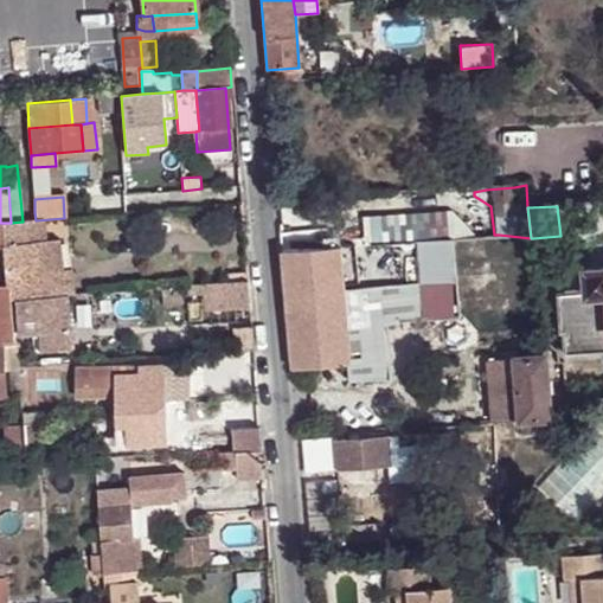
[(354,220),(355,247),(370,245),(446,238),(443,215),(354,220)]
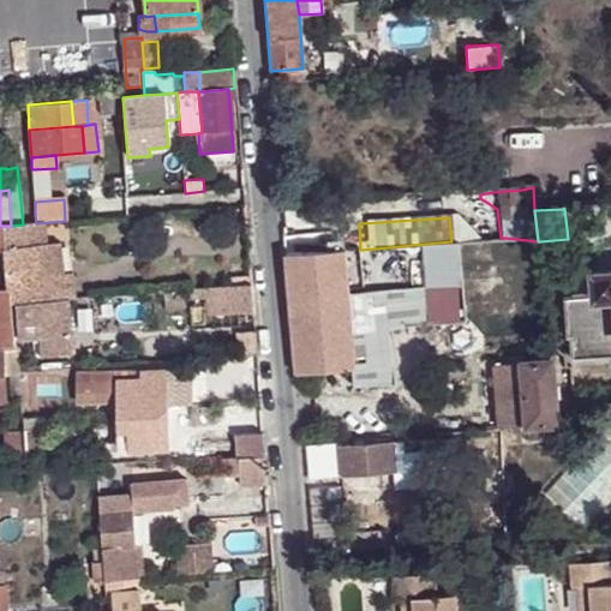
[(0,251),(3,251),(7,291),(9,291),(10,305),(15,304),(53,301),(69,300),(75,300),(72,274),(64,275),(49,275),(47,245),(45,223),(36,223),(30,223),(24,225),(23,225),(11,226),(0,226),(0,251)]
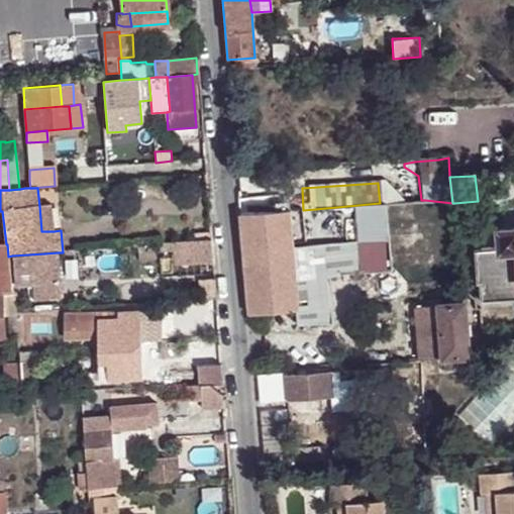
[(287,198),(238,202),(239,214),(288,211),(287,198)]
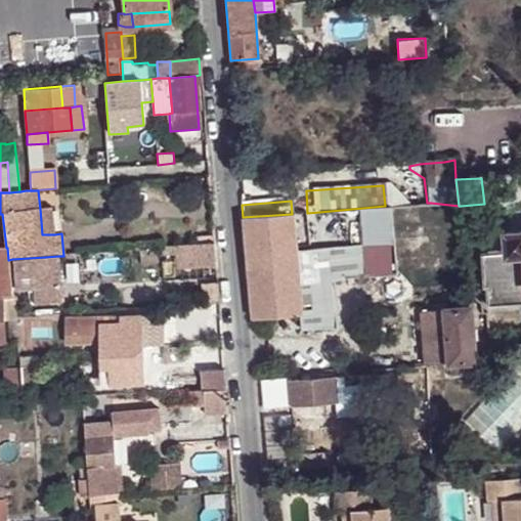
[(385,206),(319,212),(326,275),(391,269),(390,263),(387,230),(386,206),(385,206)]
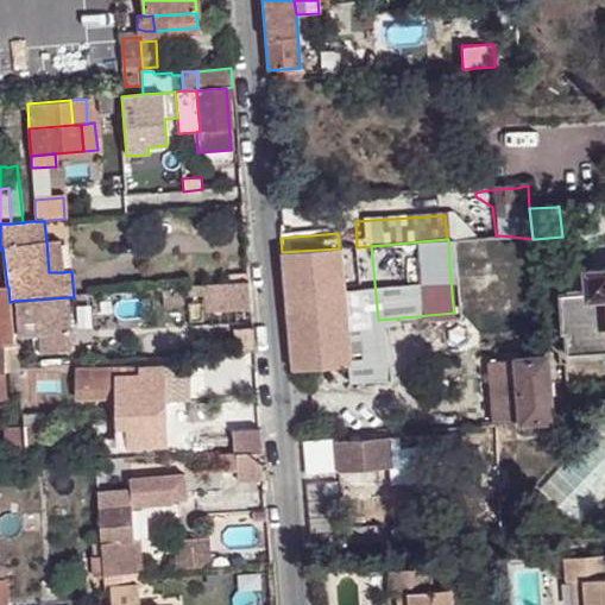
[(61,241),(46,243),(49,272),(63,272),(61,241)]
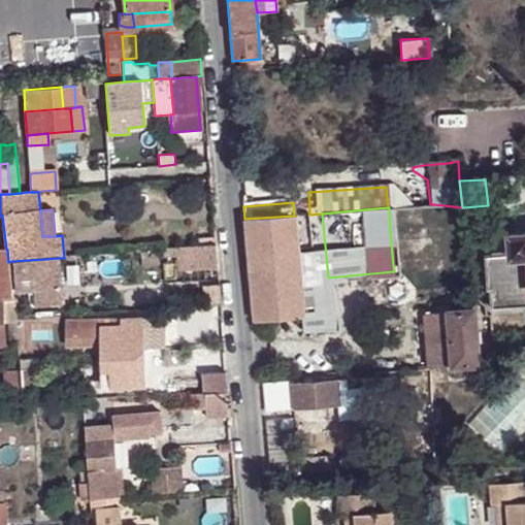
[(295,215),(300,281),(328,279),(328,277),(322,214),(309,215),(295,215)]
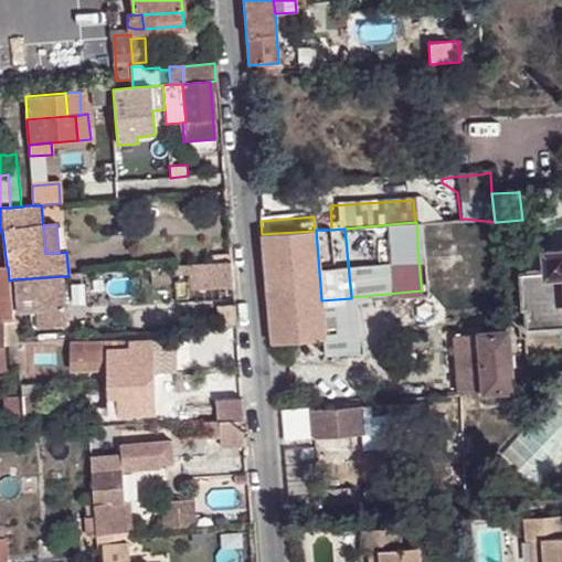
[(322,340),(325,340),(321,300),(316,230),(315,231),(262,234),(271,345),(322,340)]
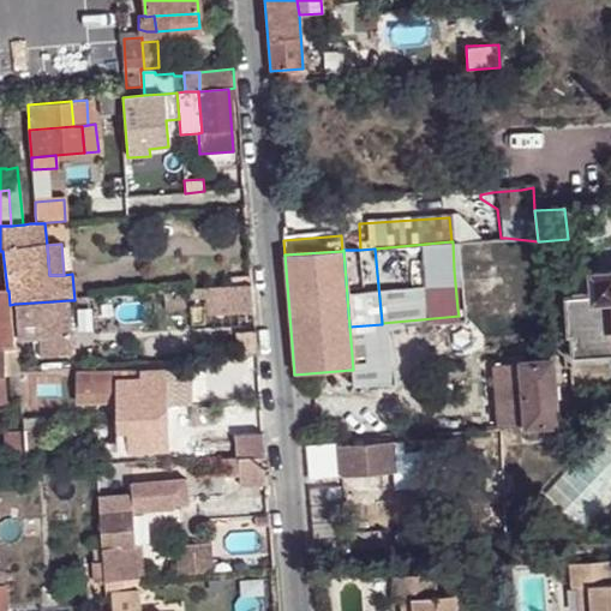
[(454,270),(457,309),(498,305),(495,267),(454,270)]
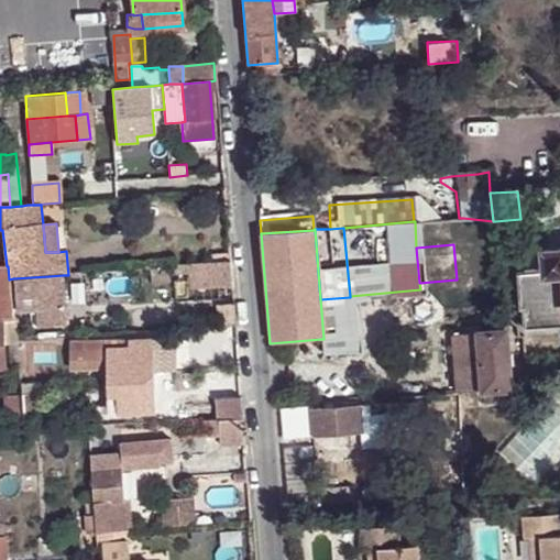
[(559,248),(540,250),(542,271),(542,274),(548,274),(559,272),(559,248)]
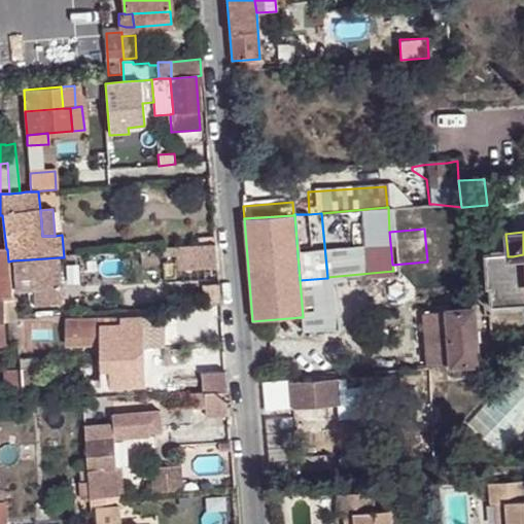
[(215,245),(177,247),(161,249),(162,258),(178,257),(179,272),(216,269),(215,245)]
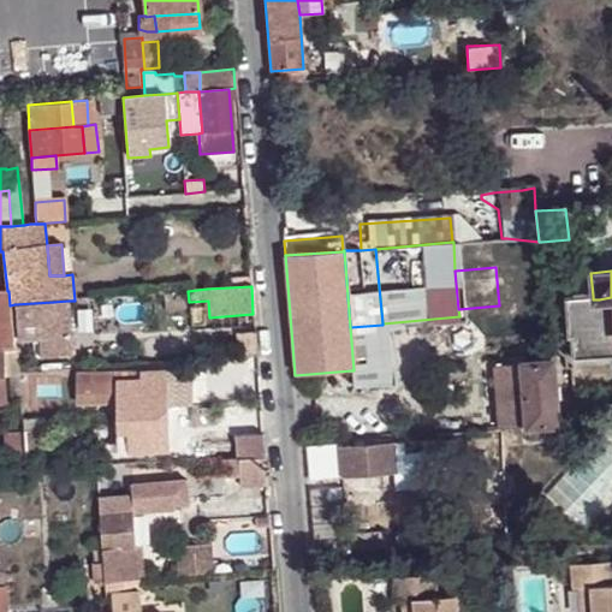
[(0,346),(13,345),(10,306),(9,291),(7,291),(0,291),(0,346)]
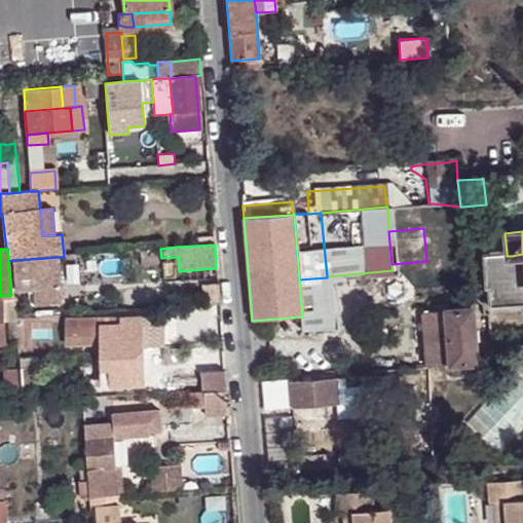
[(522,305),(522,264),(512,266),(512,256),(507,256),(507,253),(482,255),(483,276),(483,282),(483,291),(487,290),(487,296),(488,308),(522,305)]
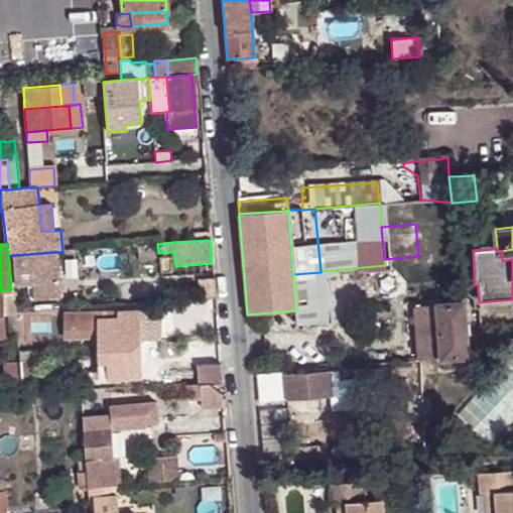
[(512,259),(512,249),(502,251),(502,261),(512,259)]
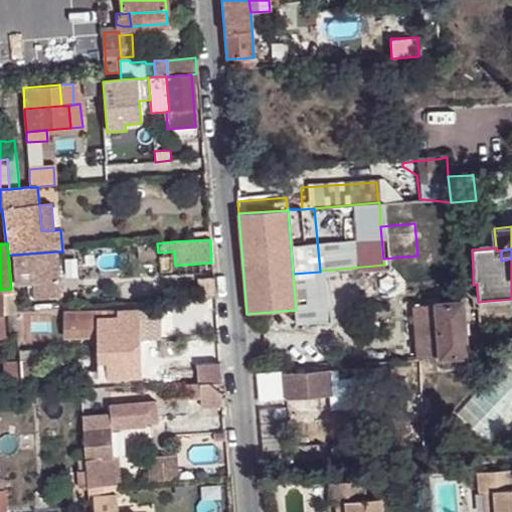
[(44,252),(46,294),(61,293),(57,251),(44,252)]
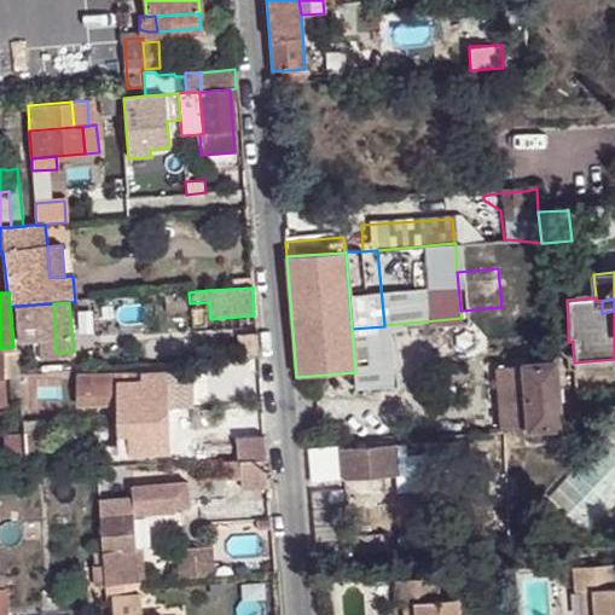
[(53,303),(15,306),(18,343),(36,342),(38,354),(56,353),(53,303)]
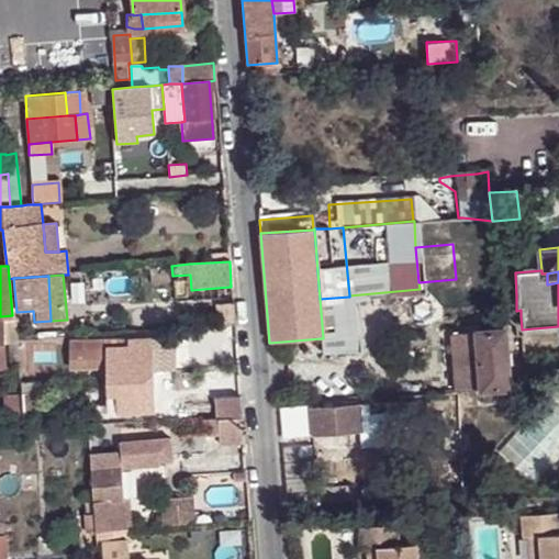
[(320,299),(323,338),(321,338),(322,354),(350,350),(353,336),(349,297),(320,299)]
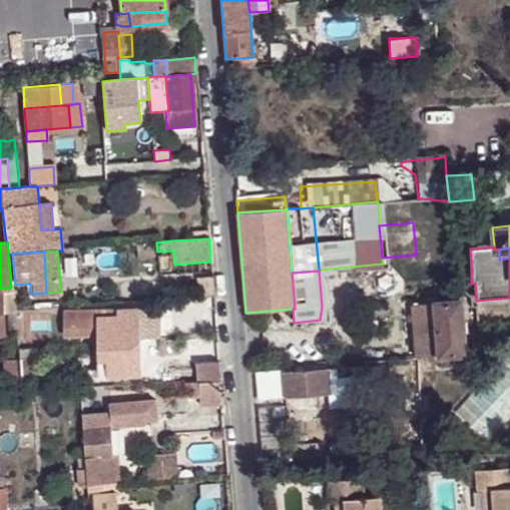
[(471,275),(465,276),(466,287),(470,289),(475,289),(475,283),(471,284),(471,275)]
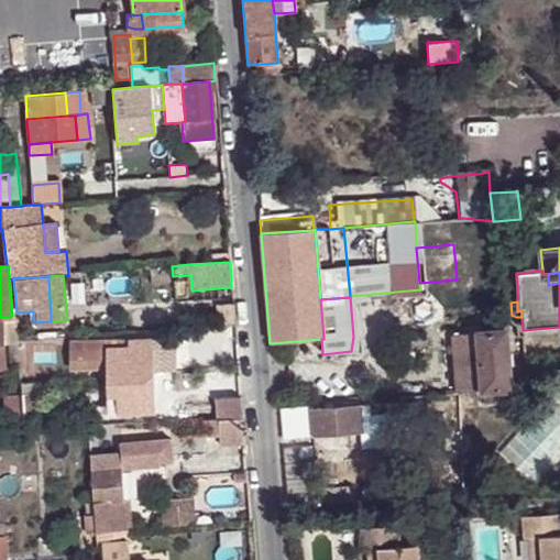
[(232,305),(216,306),(217,328),(219,328),(233,327),(232,305)]
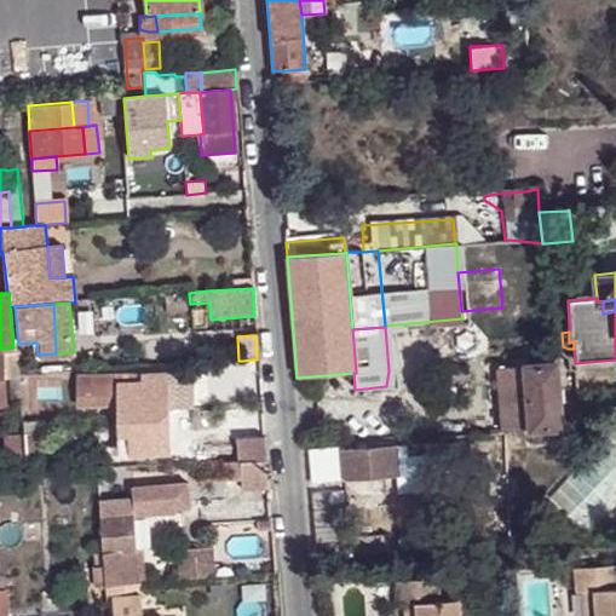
[(0,406),(4,406),(3,379),(9,376),(10,406),(18,404),(16,376),(13,347),(0,349),(0,355),(0,406)]
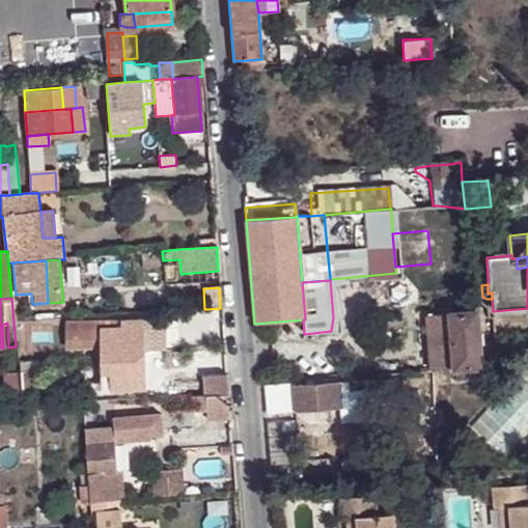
[(220,308),(206,309),(206,317),(212,317),(213,324),(221,324),(220,308)]
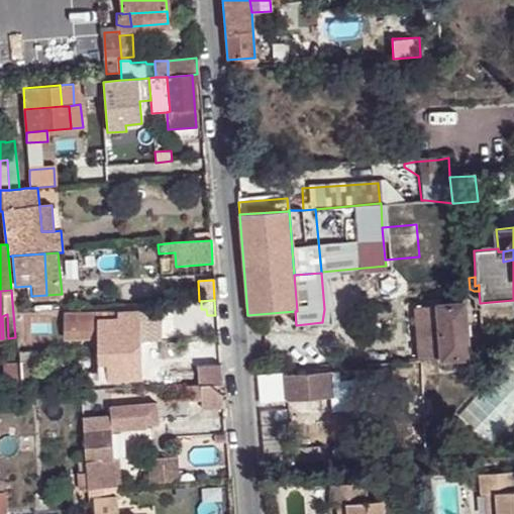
[(467,356),(463,304),(437,305),(413,307),(417,360),(467,356)]
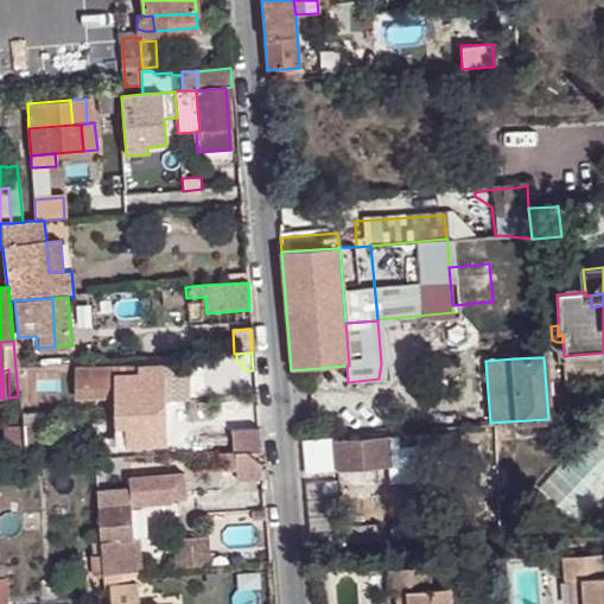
[(184,367),(159,368),(159,376),(163,376),(163,387),(171,387),(172,400),(185,399),(184,367)]
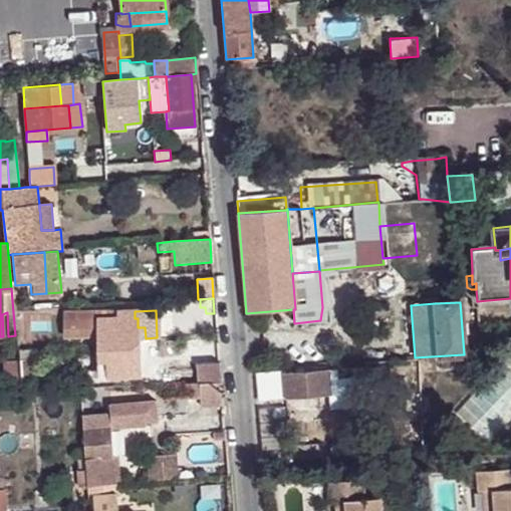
[(62,314),(62,321),(95,320),(115,318),(115,311),(62,314)]
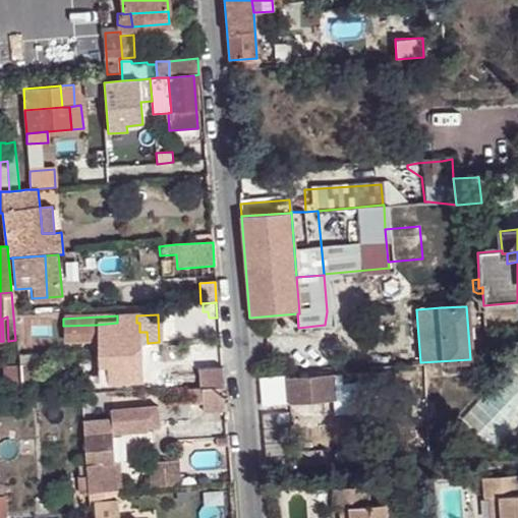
[(117,323),(97,325),(97,342),(98,366),(106,366),(107,385),(141,382),(139,346),(139,332),(139,323),(136,323),(117,323)]
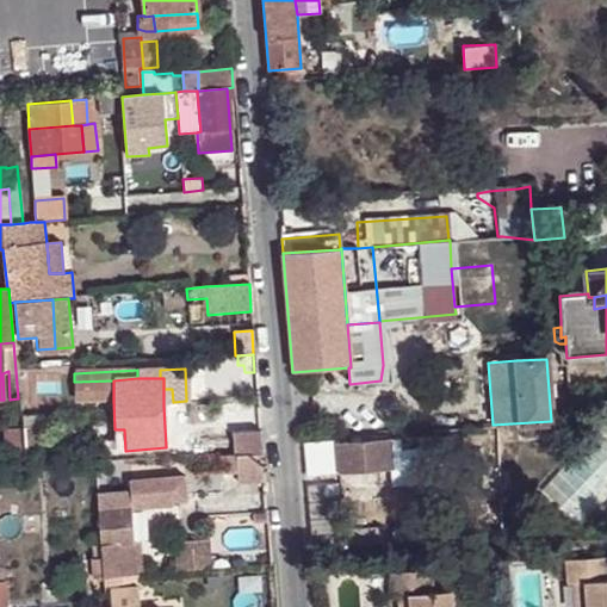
[(113,401),(113,381),(74,382),(75,402),(113,401)]
